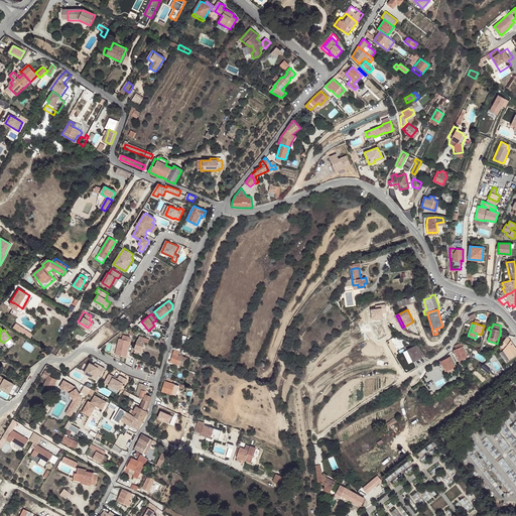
[(120,339),(119,340),(115,355),(126,357),(131,338),(123,335),(122,339),(120,339)]
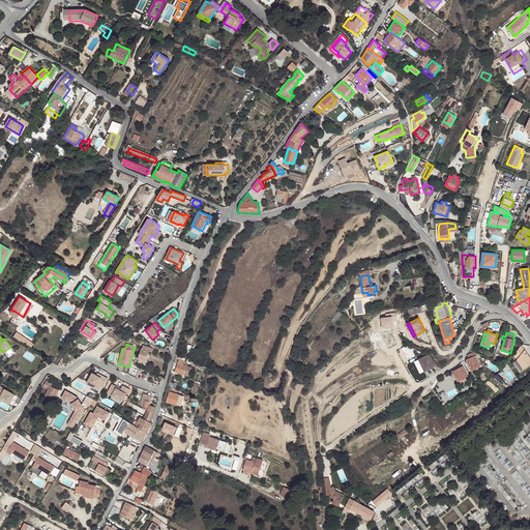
[(141,348),(138,358),(140,358),(139,361),(142,362),(143,360),(146,360),(149,351),(149,350),(148,350),(149,347),(143,345),(142,348),(141,348)]
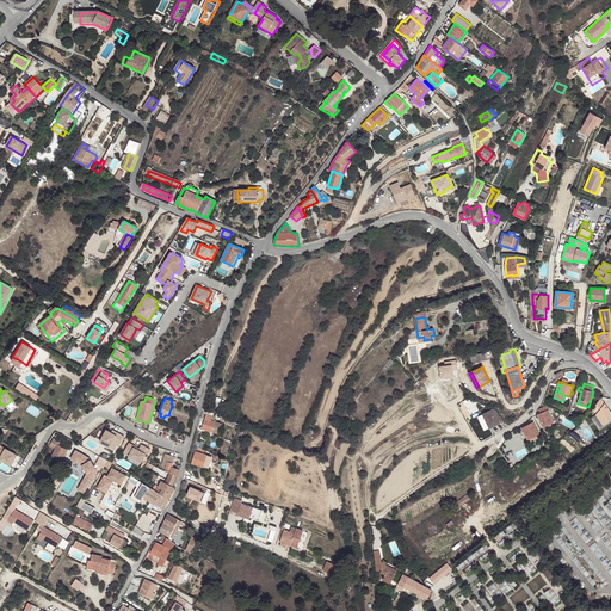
[(600,399),(592,409),(597,414),(596,414),(603,425),(610,419),(610,412),(605,403),(600,399)]
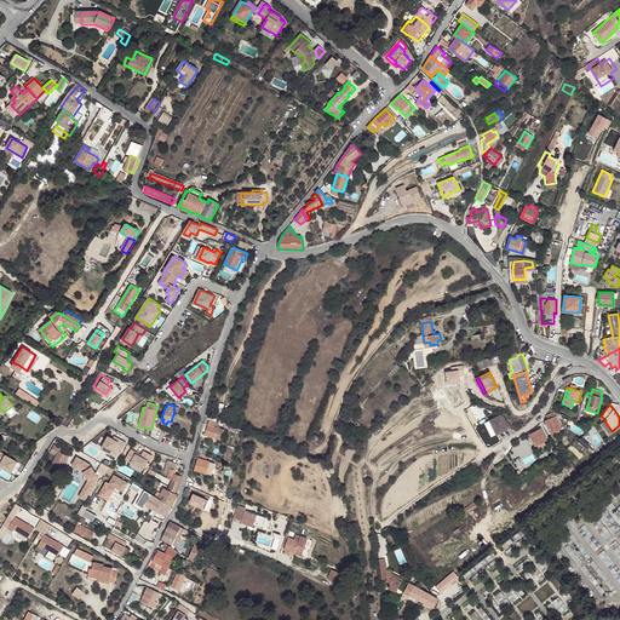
[(7,417),(16,411),(12,406),(4,412),(4,413),(7,417)]
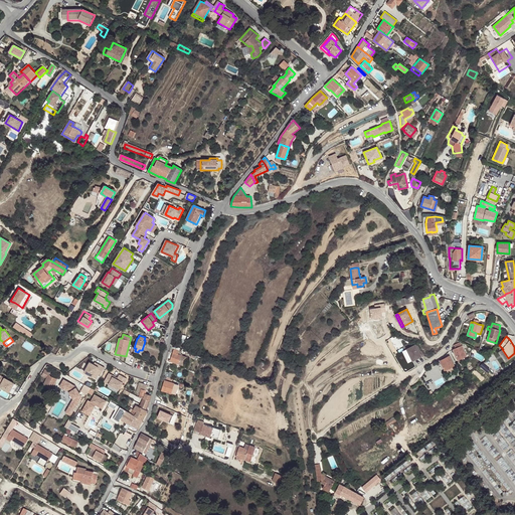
[(468,359),(462,346),(461,342),(454,345),(456,348),(453,350),(459,363),(468,359)]
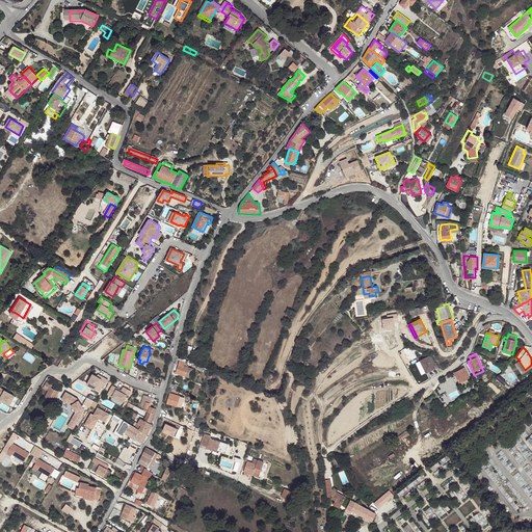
[(430,356),(421,361),(426,372),(437,367),(435,364),(431,357),(430,357),(430,356)]
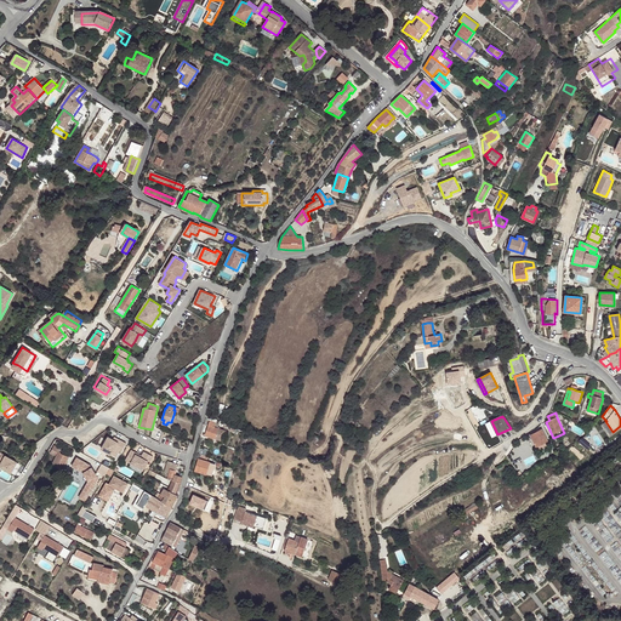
[(210,420),(205,436),(215,439),(218,428),(220,423),(210,420)]
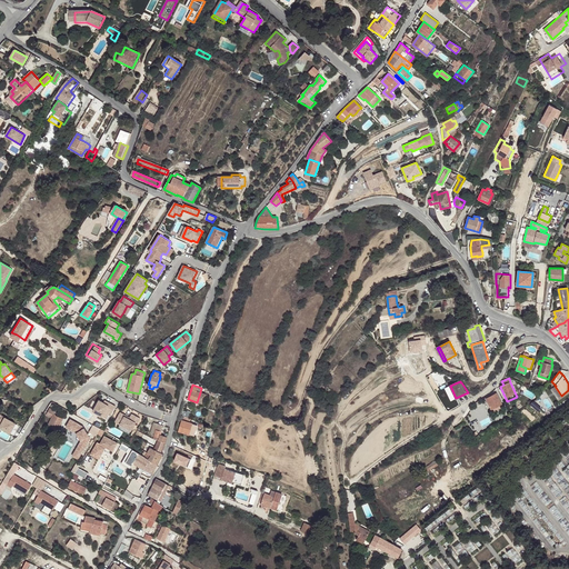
[(197,402),(203,405),(207,395),(200,392),(197,402)]
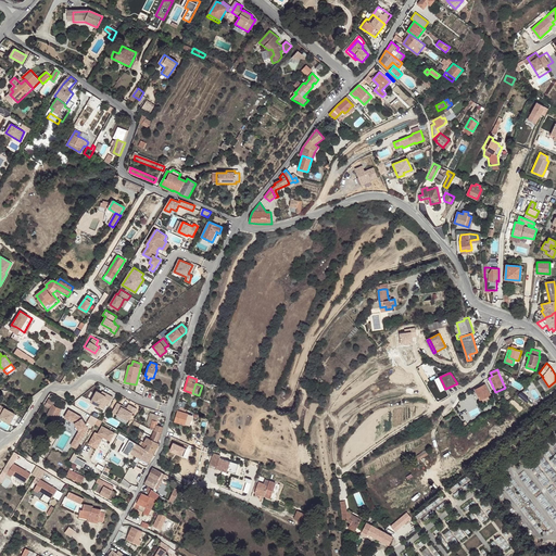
[(490,394),(484,384),(475,390),(480,400),(490,394)]
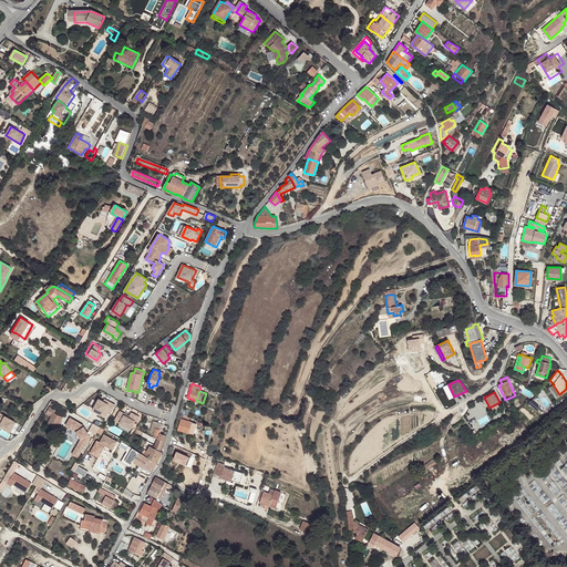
[(99,399),(93,410),(106,418),(109,412),(111,412),(115,404),(110,402),(107,404),(103,401),(99,399)]
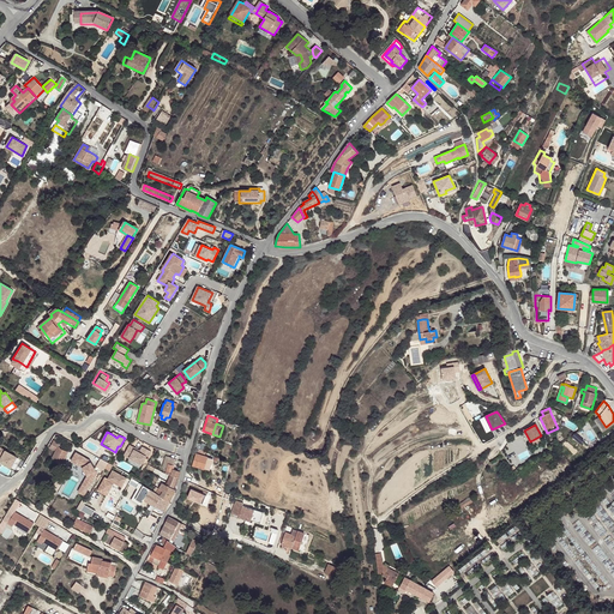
[(533,445),(543,440),(541,435),(530,441),(533,445)]
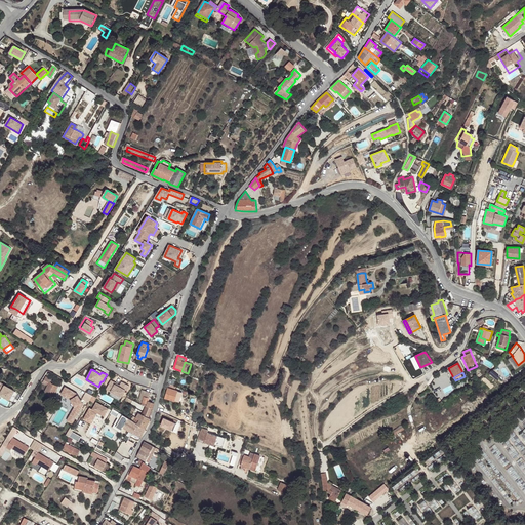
[(52,380),(46,376),(42,384),(47,387),(44,393),(52,397),(57,387),(50,384),(52,380)]
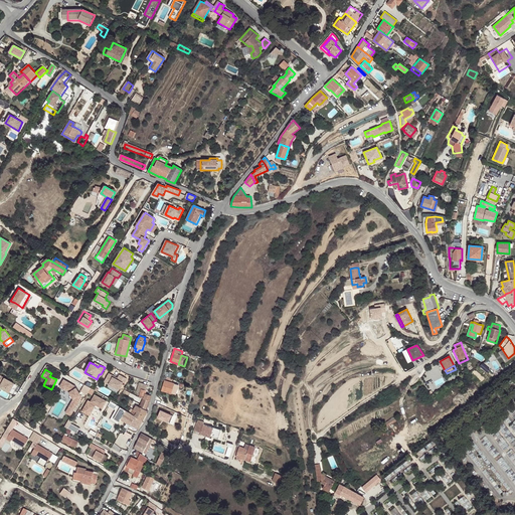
[(114,375),(109,373),(105,381),(120,389),(123,382),(125,382),(127,378),(120,374),(118,377),(118,379),(113,376),(114,375)]
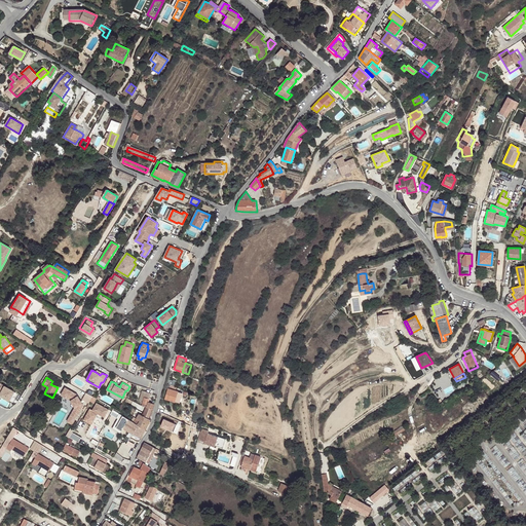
[(0,383),(0,396),(4,398),(5,397),(9,400),(13,391),(0,383)]
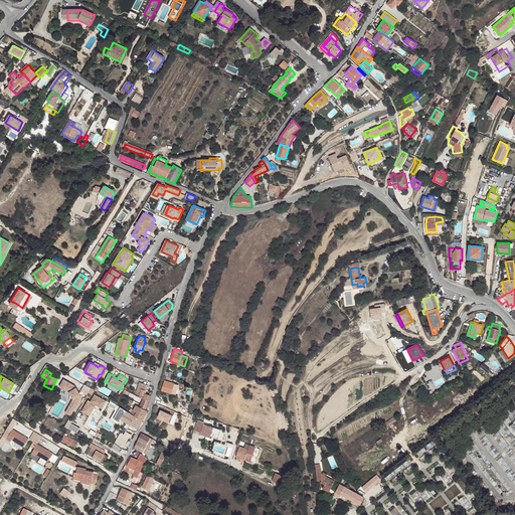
[(81,397),(74,387),(63,380),(59,387),(69,392),(73,400),(65,413),(70,416),(81,397)]
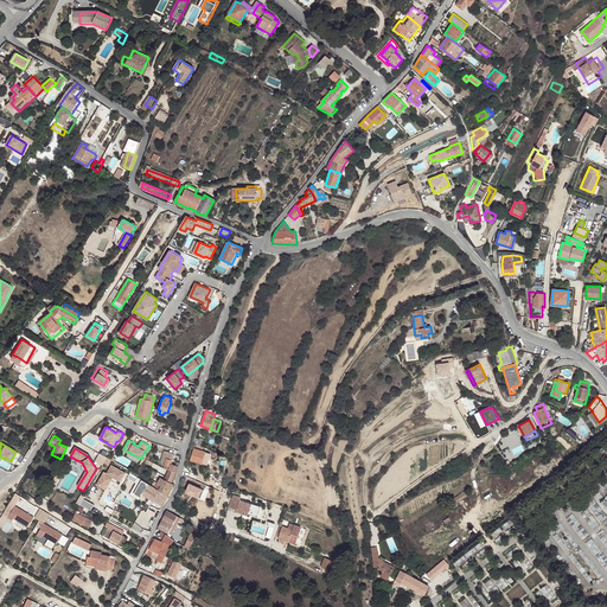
[(193,448),(190,460),(202,464),(205,452),(193,448)]
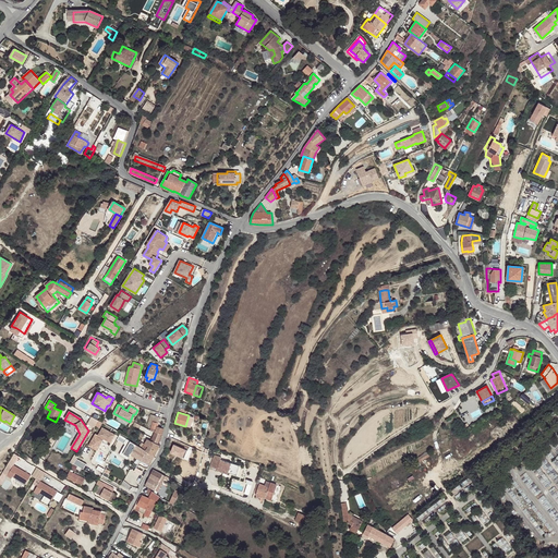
[(161,434),(164,428),(157,426),(160,416),(153,414),(152,416),(150,416),(148,425),(152,426),(152,428),(156,429),(156,432),(161,434)]
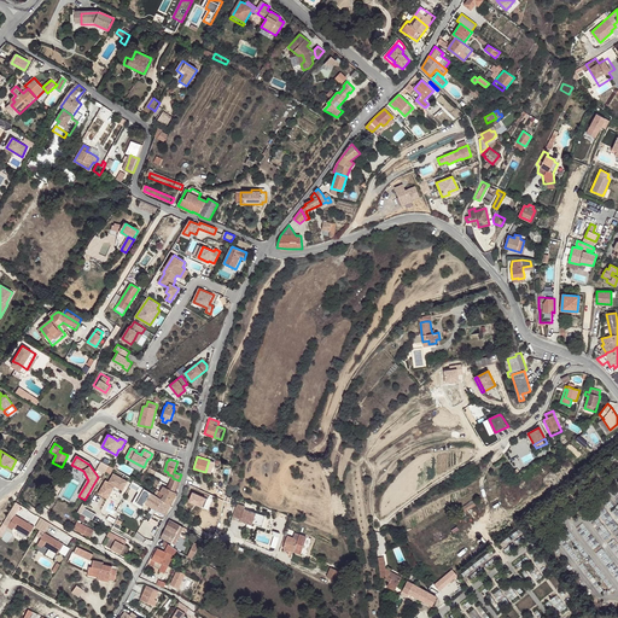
[(105,474),(110,467),(101,462),(97,471),(105,474)]
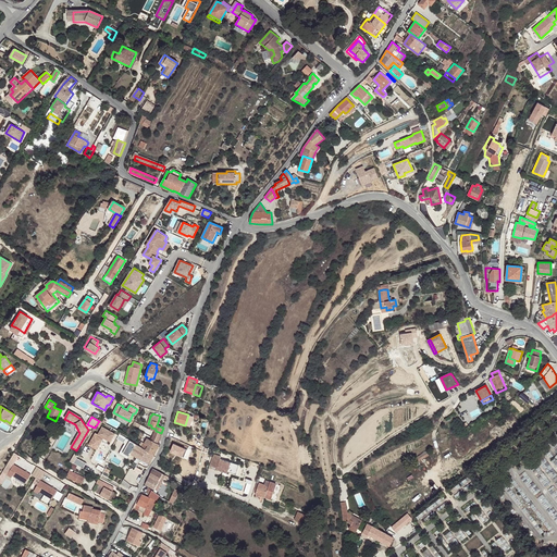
[(111,443),(115,435),(103,428),(99,435),(111,443)]
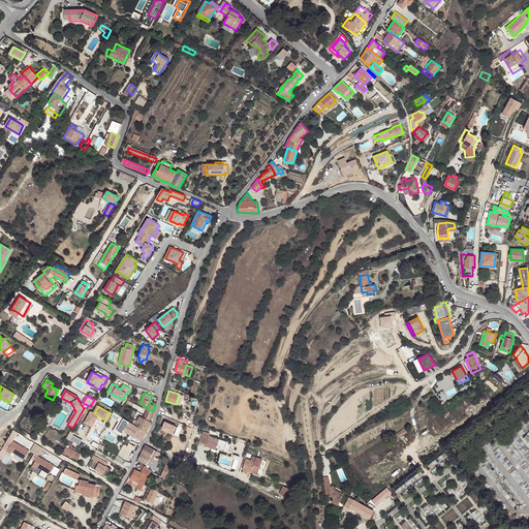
[(137,410),(137,411),(134,417),(135,418),(139,412),(141,413),(143,410),(147,412),(148,409),(148,407),(144,406),(143,407),(141,407),(137,410)]
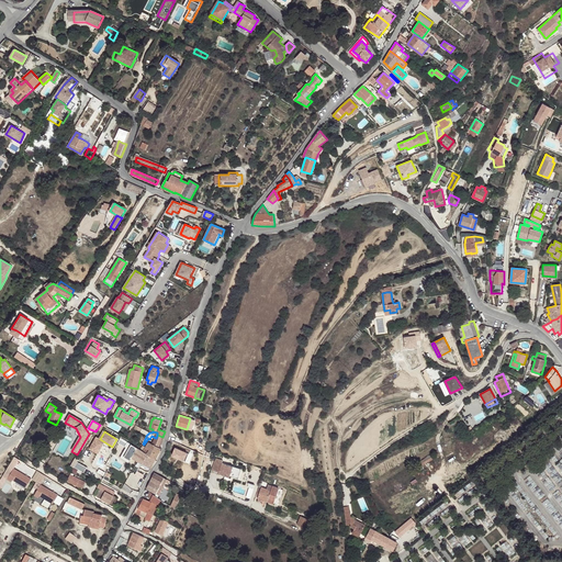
[(159,447),(163,437),(157,435),(156,438),(153,445),(159,447)]
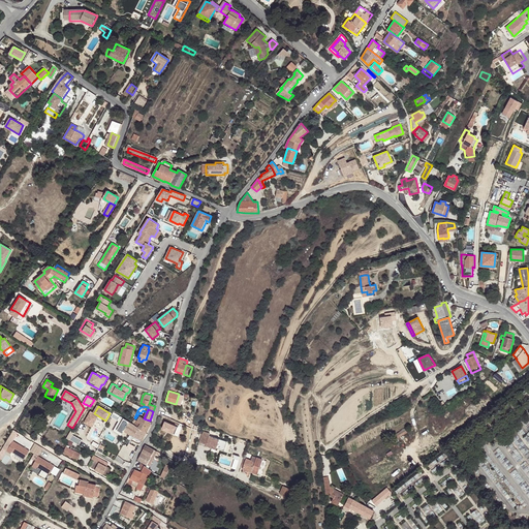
[(132,424),(131,423),(120,416),(117,422),(118,423),(113,433),(122,437),(124,432),(133,436),(137,428),(138,427),(135,425),(132,424)]
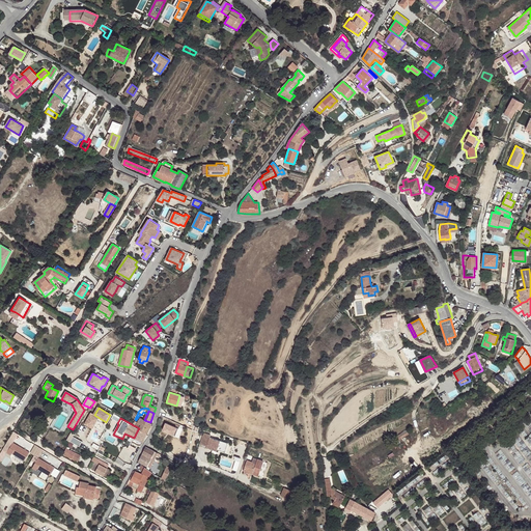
[(152,423),(150,422),(144,420),(140,418),(138,422),(136,426),(139,428),(138,429),(147,435),(152,423)]
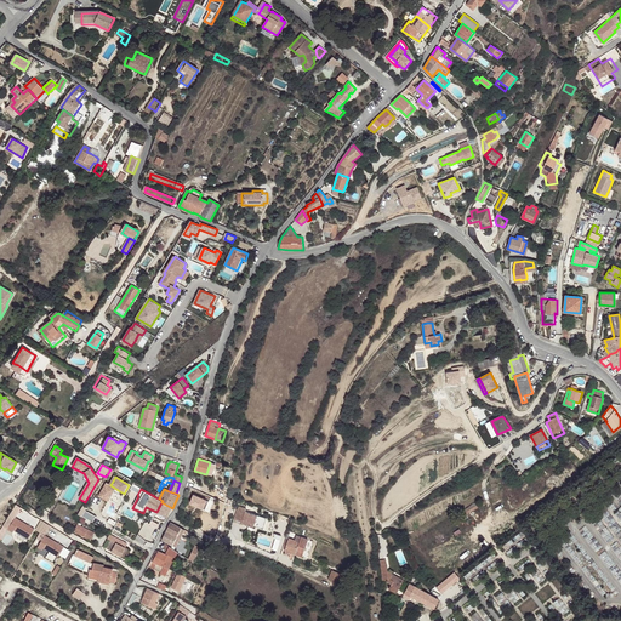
[(199,497),(191,494),(187,501),(195,505),(199,497)]
